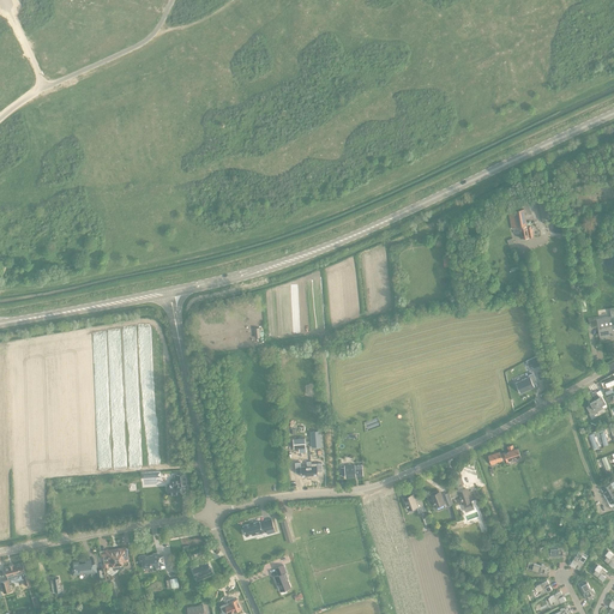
[(539,203),(542,221),(552,218),(548,200),(545,202),(539,203)]
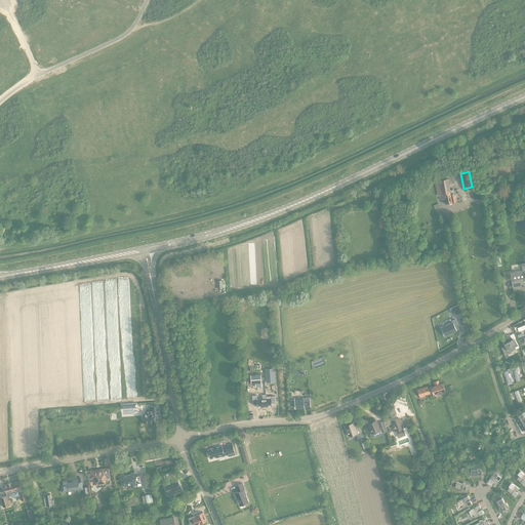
[(438,195),(444,194),(446,204),(452,202),(455,201),(455,199),(456,198),(455,197),(456,197),(455,195),(454,196),(453,191),(450,191),(447,177),(441,179),(440,174),(434,175),(438,195)]
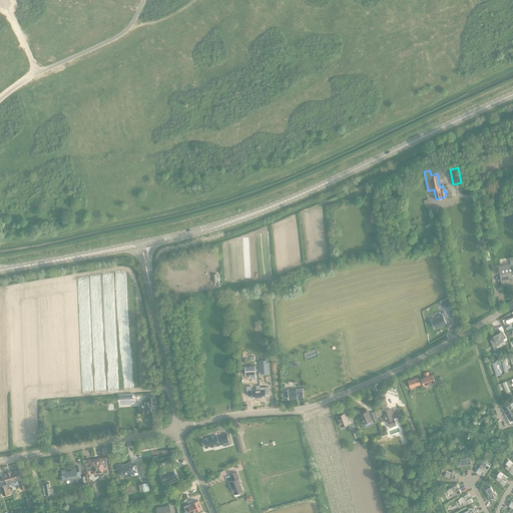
[(510,265),(498,267),(499,273),(499,274),(501,284),(512,282),(511,279),(512,278),(512,257),(509,258),(510,265)]
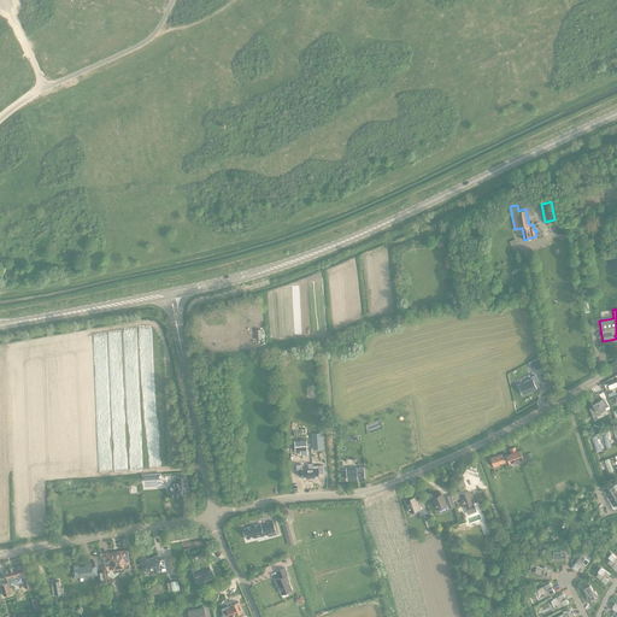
[(540,358),(532,360),(536,370),(544,366),(542,362),(540,358)]
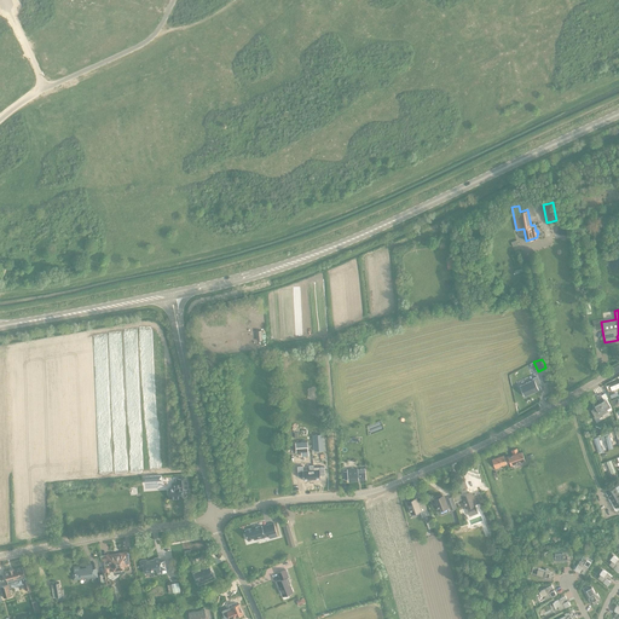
[(519,383),(522,392),(521,393),(522,394),(522,393),(524,397),(538,389),(537,387),(541,385),(537,376),(533,379),(533,377),(532,377),(533,380),(520,386),(519,383)]
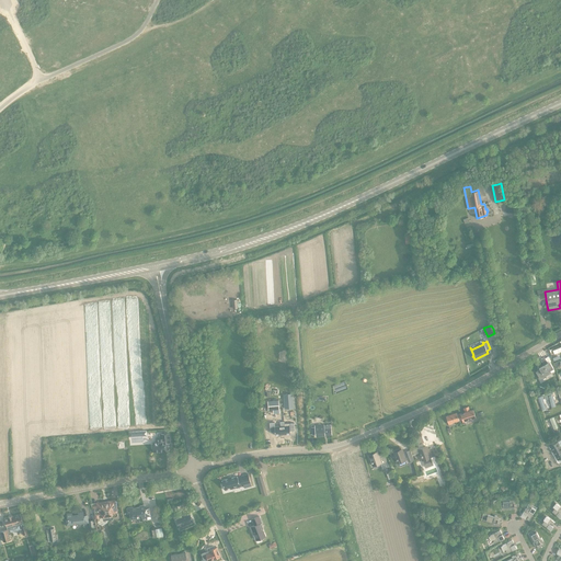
[(547,370),(552,367),(550,362),(548,364),(544,357),(540,359),(544,365),(540,367),(540,370),(536,373),(540,379),(549,374),(547,370)]
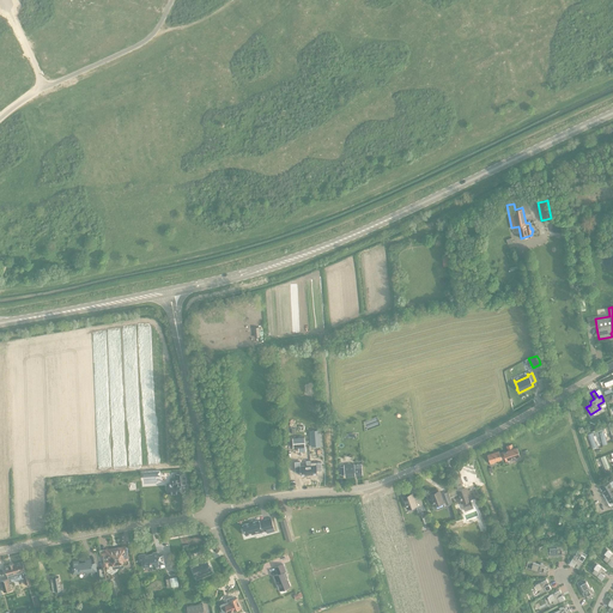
[(319,430),(310,431),(311,447),(321,445),(319,430)]
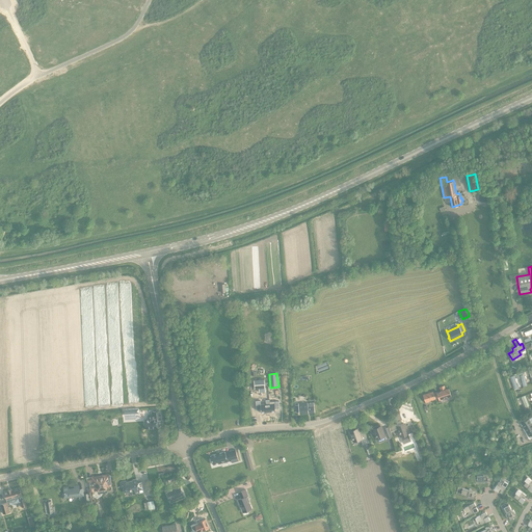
[(264,379),(254,380),(255,389),(259,389),(265,388),(264,379)]
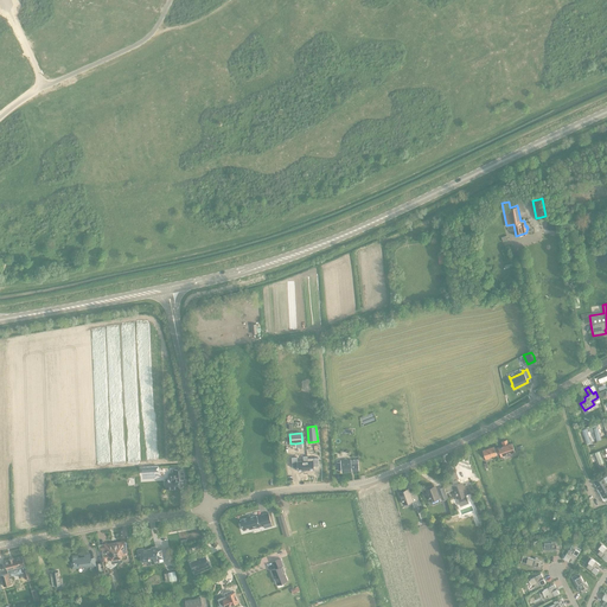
[(502,441),(503,446),(494,449),(493,447),(483,451),(485,459),(490,458),(497,455),(497,454),(499,454),(500,455),(515,451),(512,443),(508,445),(506,440),(502,441)]
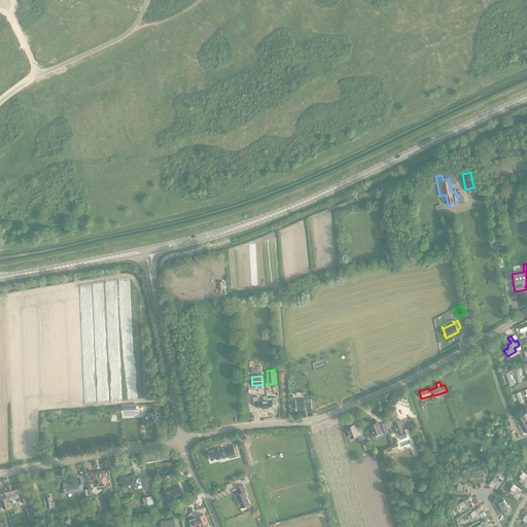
[(257,396),(253,396),(254,406),(258,406),(258,409),(273,408),(273,405),(277,405),(276,397),(267,397),(267,395),(264,395),(264,400),(258,400),(257,396)]
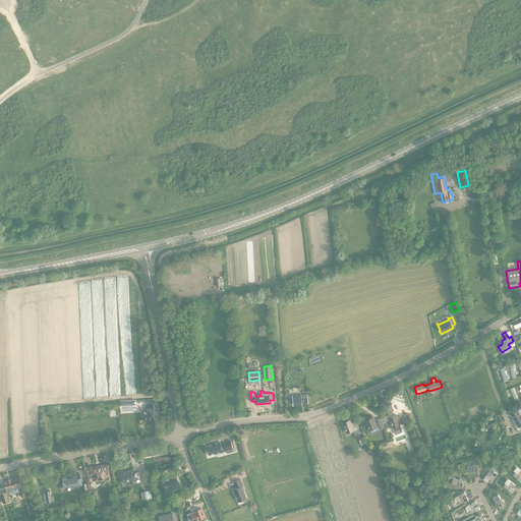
[(292,397),(289,397),(290,403),(293,403),(293,405),(307,404),(306,395),(301,395),(300,394),(292,395),(292,397)]
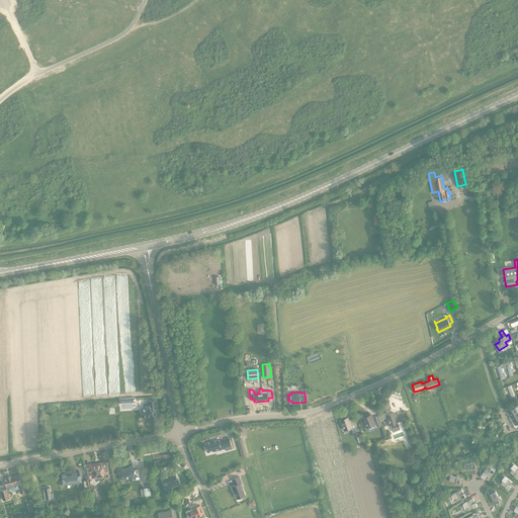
[(145,409),(142,409),(142,417),(152,416),(152,412),(153,412),(153,411),(157,410),(157,400),(149,401),(149,404),(145,405),(145,409)]
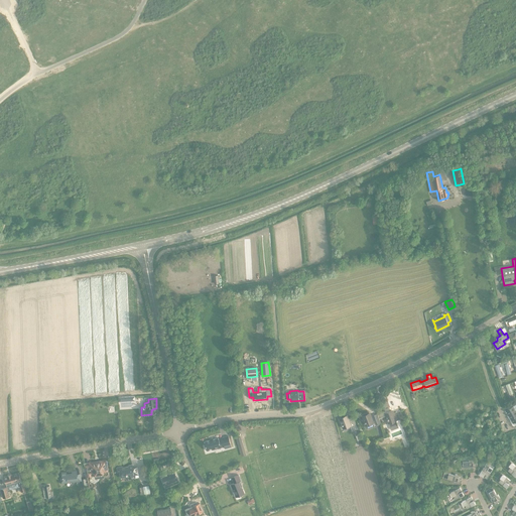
[(515,405),(515,404),(506,410),(514,424),(515,422),(515,405)]
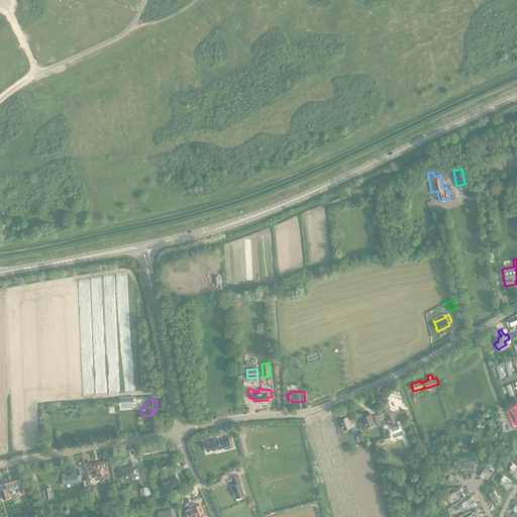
[(393,412),(386,414),(389,423),(391,428),(398,426),(396,422),(401,420),(404,419),(401,411),(394,414),(393,412)]
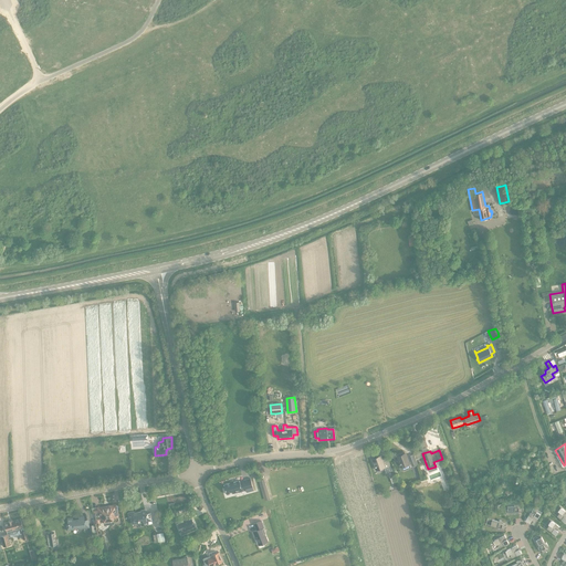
[(398,457),(401,467),(408,463),(405,453),(398,457)]
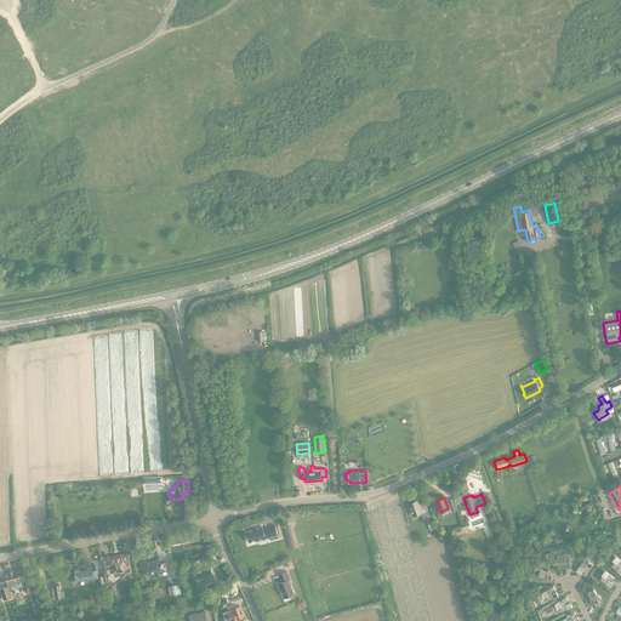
[(417,501),(409,503),(412,514),(421,511),(423,519),(431,517),(426,506),(425,502),(419,505),(417,501)]
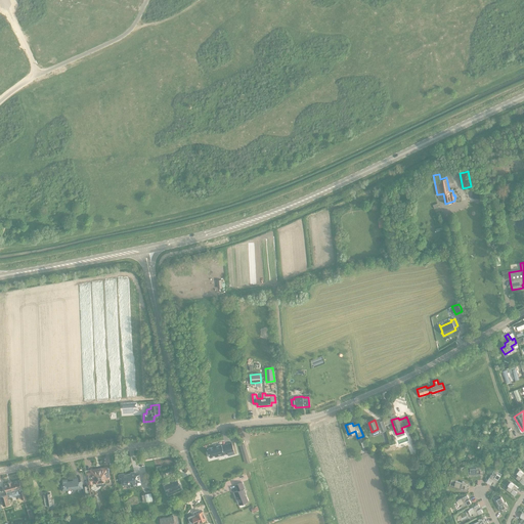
[(409,425),(406,426),(412,444),(419,442),(418,440),(412,424),(409,425)]
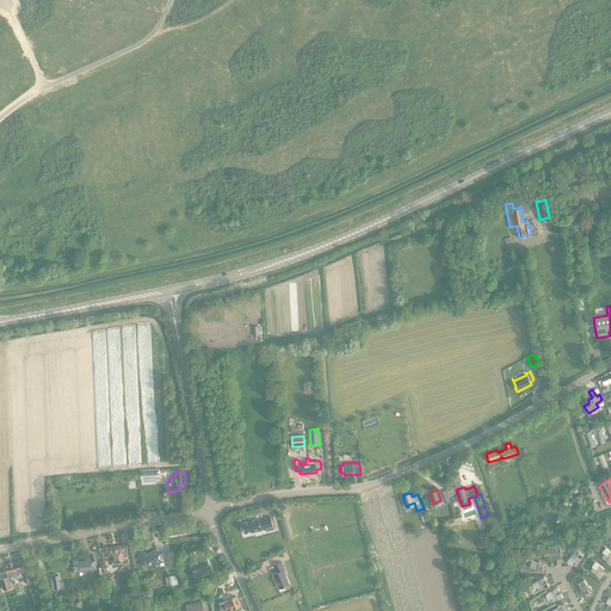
[(242,523),(245,534),(265,528),(266,531),(275,529),(271,516),(259,519),(259,518),(242,523)]
